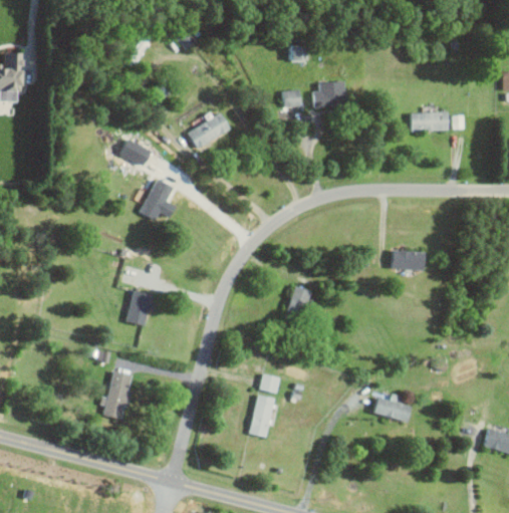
[(288,61),(304,61),(304,49),(288,49),(288,61)]
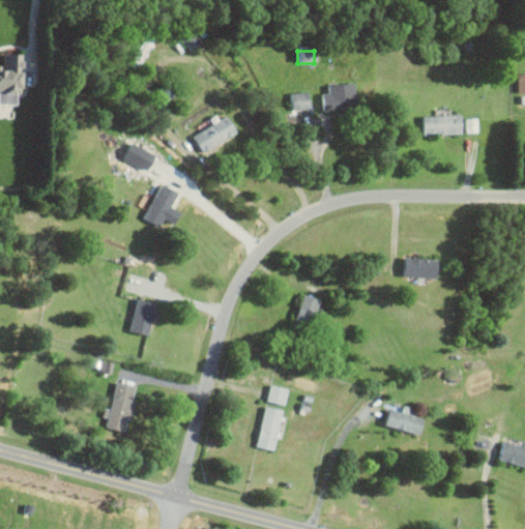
[(0,106),(15,106),(15,95),(23,95),(22,55),(0,55),(0,106)]
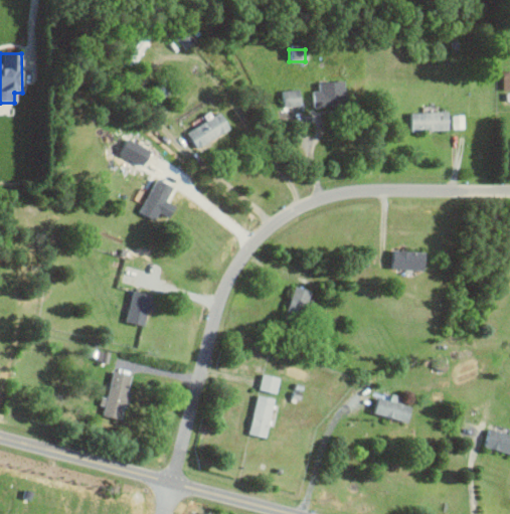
[(320,92),(313,92),(313,109),(346,107),(345,81),(319,82),(320,92)]
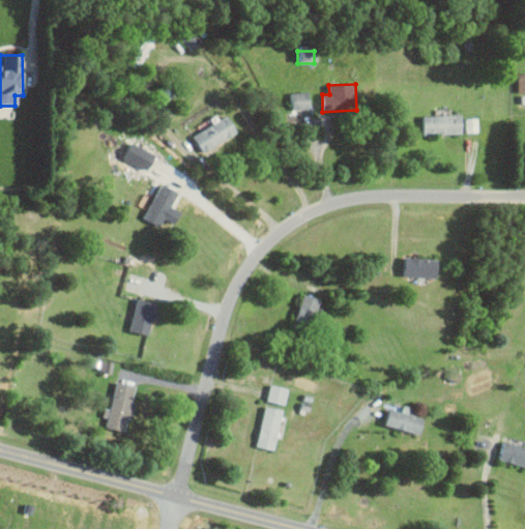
[(292,111),(313,109),(311,92),(291,94),(292,111)]
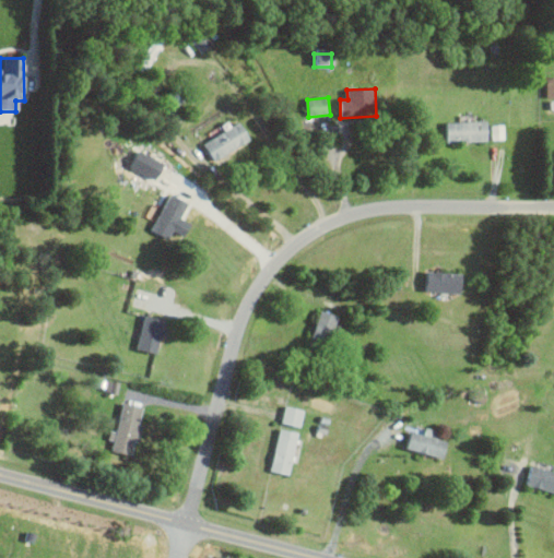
[(446,144),(488,142),(488,122),(446,123),(446,144)]
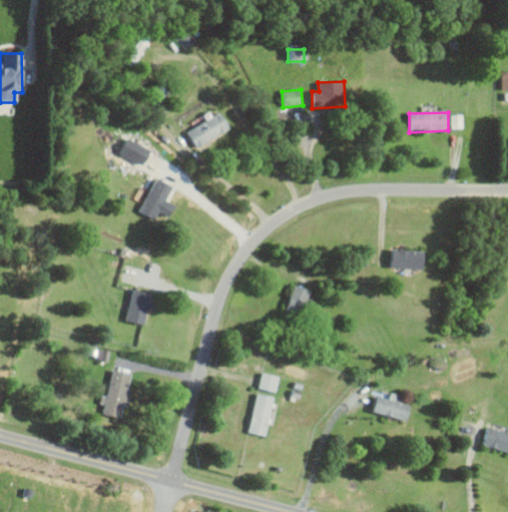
[(229,131),(221,113),(186,130),(194,148),(229,131)]
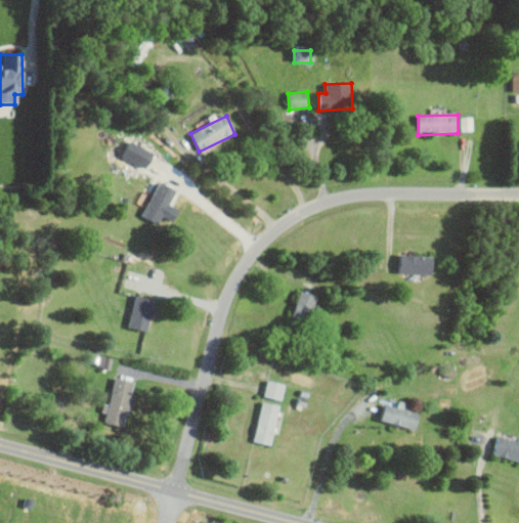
[(461,118),(462,132),(474,132),(474,118),(461,118)]
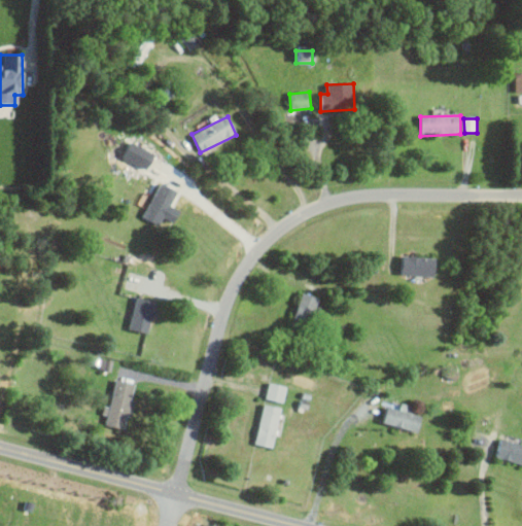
[(125,160),(147,171),(155,155),(133,144),(125,160)]
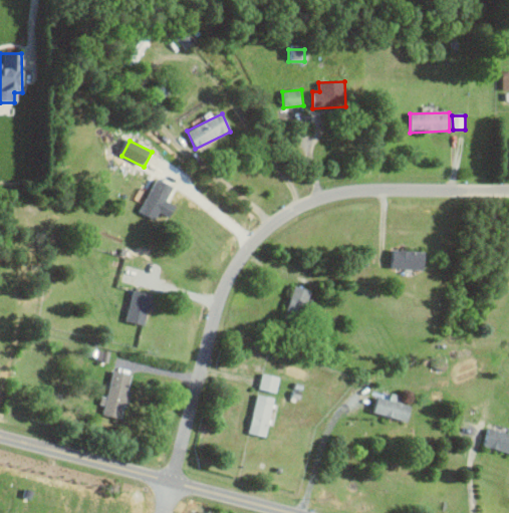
[(156,221),(172,188),(156,180),(140,213),(156,221)]
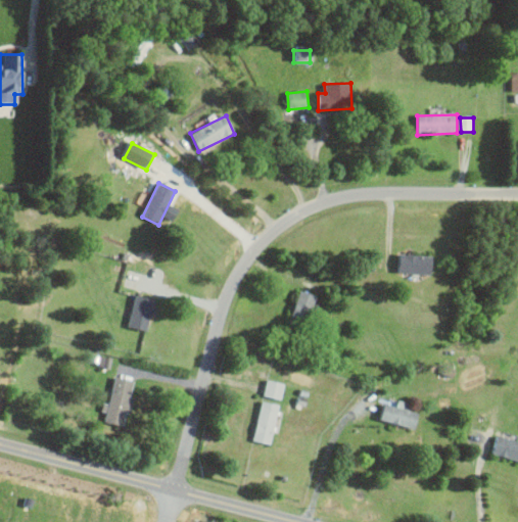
[(431,276),(432,257),(397,255),(396,274),(431,276)]
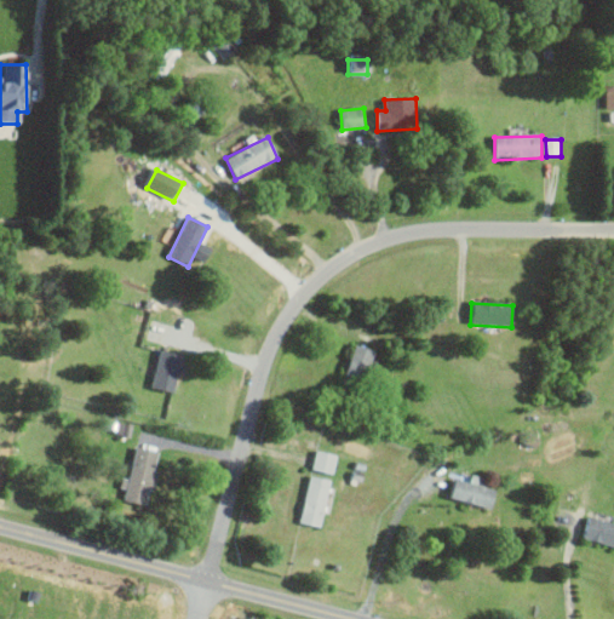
[(342,384),(365,390),(374,350),(353,344),(342,384)]
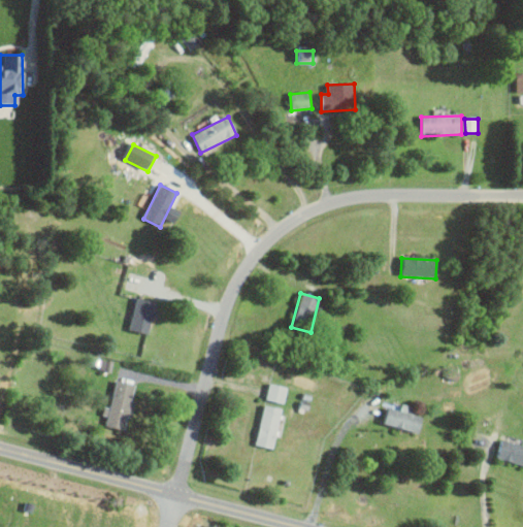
[(145,334),(154,302),(136,298),(128,330),(145,334)]
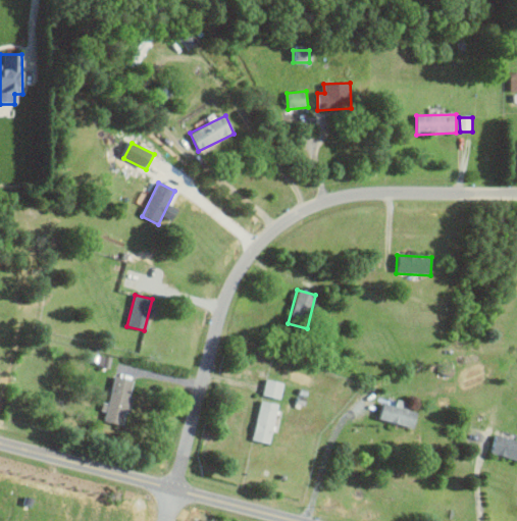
[(105,421),(123,426),(126,412),(128,413),(137,381),(116,376),(105,421)]
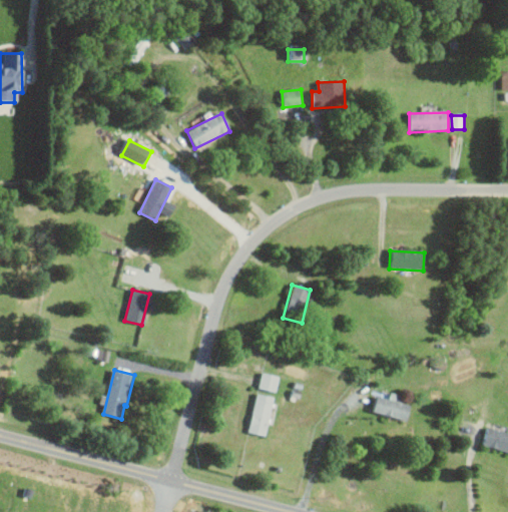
[(278,392),(281,377),(261,373),(258,389),(278,392)]
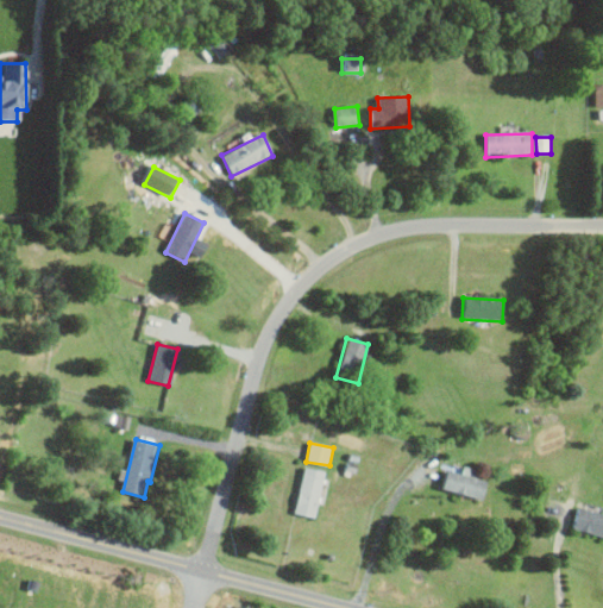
[(490,482),(475,477),(477,470),(465,465),(462,474),(447,469),(441,488),(484,501),(490,482)]
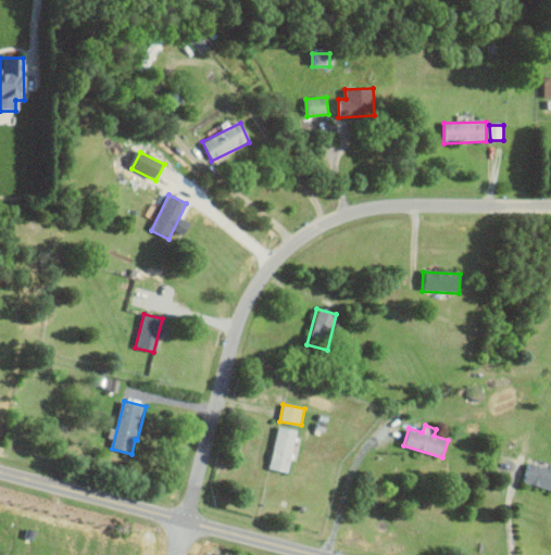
[(299,431),(279,427),(268,468),(288,474),(299,431)]
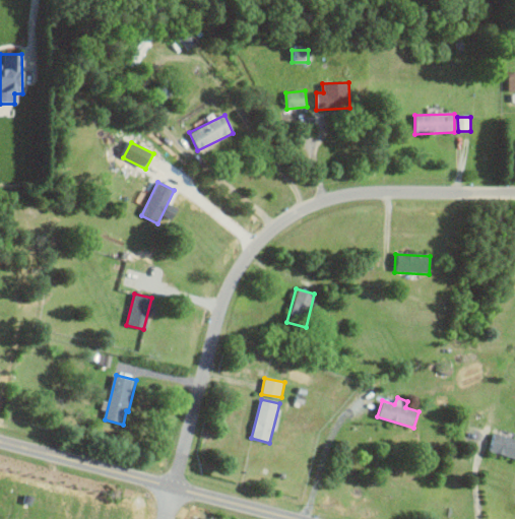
[(514,439),(494,433),(489,451),(514,458),(514,439)]
